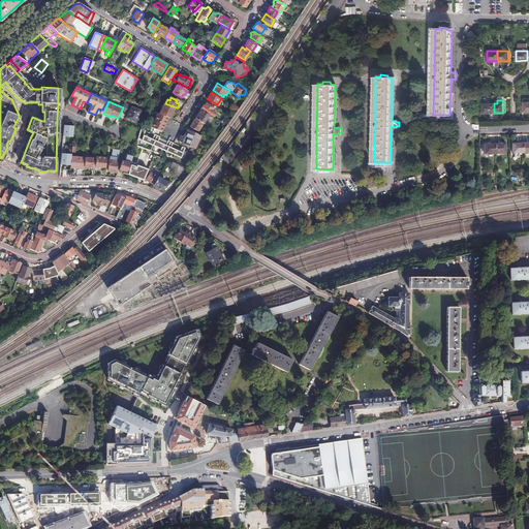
[(198,102),(196,105),(213,117),(216,113),(212,110),(214,107),(205,102),(204,104),(198,102)]
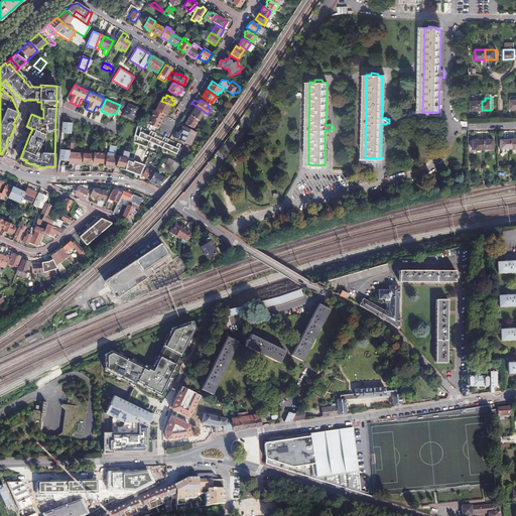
[(122,101),(120,105),(119,107),(126,110),(124,115),(133,119),(138,108),(122,101)]
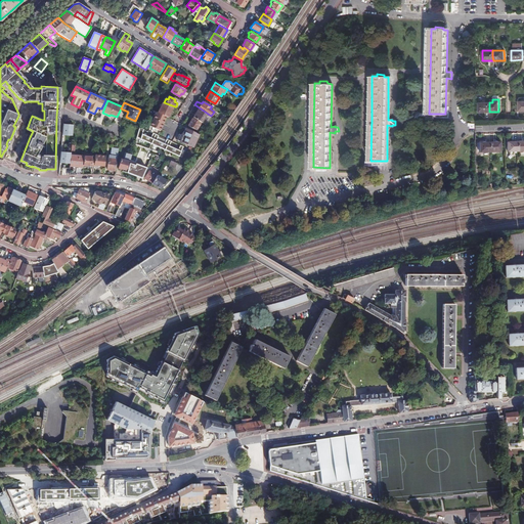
[(173,107),(163,102),(162,105),(160,104),(159,106),(161,107),(158,113),(166,116),(168,117),(173,107)]
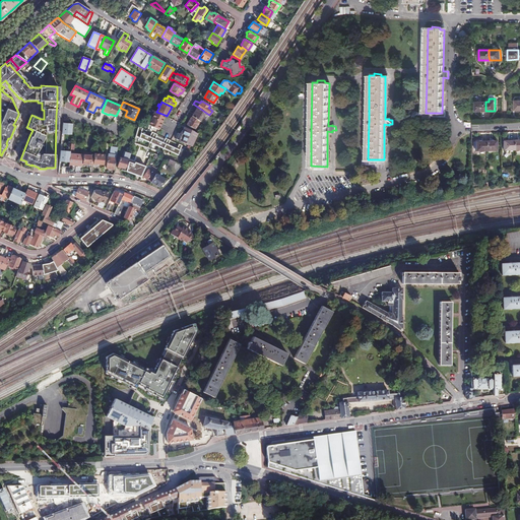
[(475,111),(485,111),(485,102),(475,103),(475,111)]
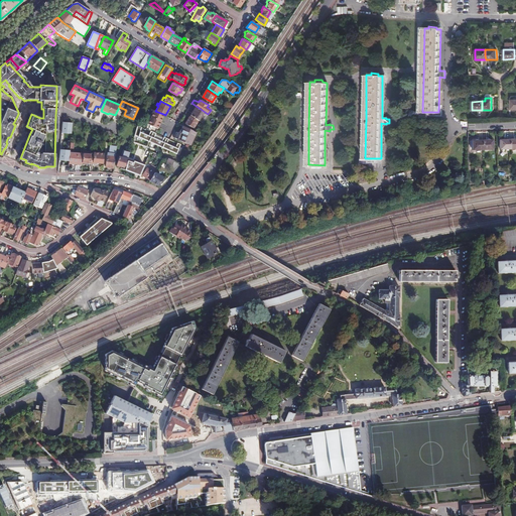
[(196,107),(190,115),(199,120),(204,112),(196,107)]
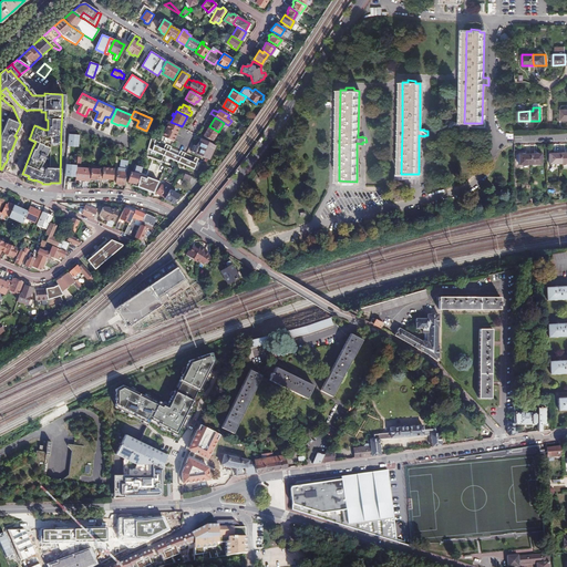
[(171,122),(169,121),(162,136),(173,141),(179,125),(171,122)]
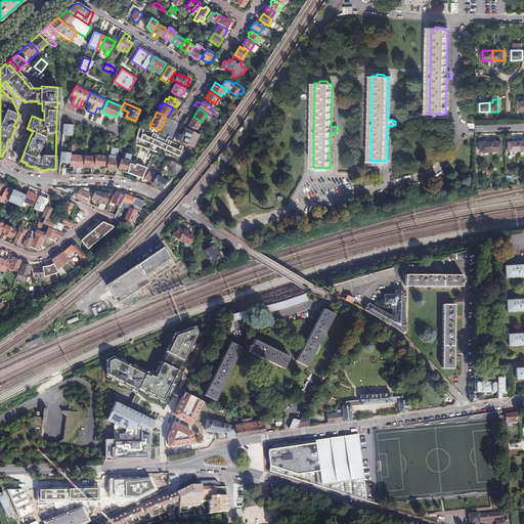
[(218,121),(221,123),(227,115),(225,113),(218,121)]
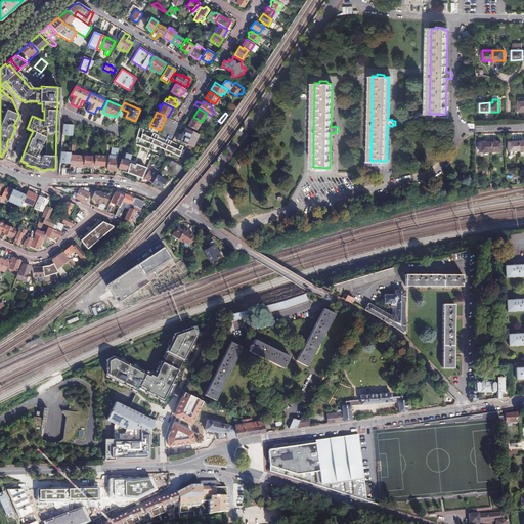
[(187,125),(195,130),(200,123),(193,119),(192,122),(190,120),(187,125)]
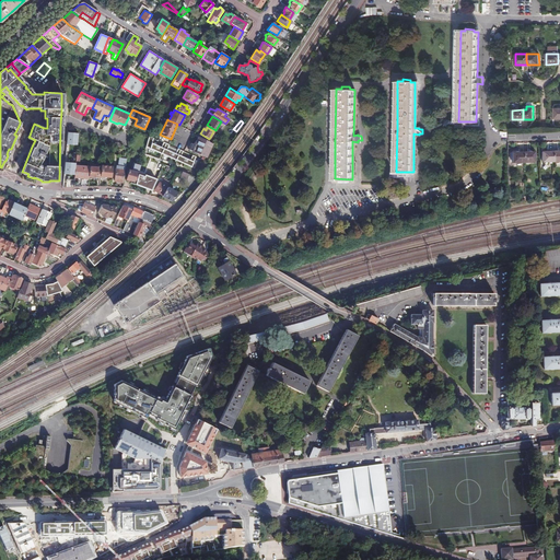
[(80,133),(69,132),(68,143),(78,144),(80,133)]
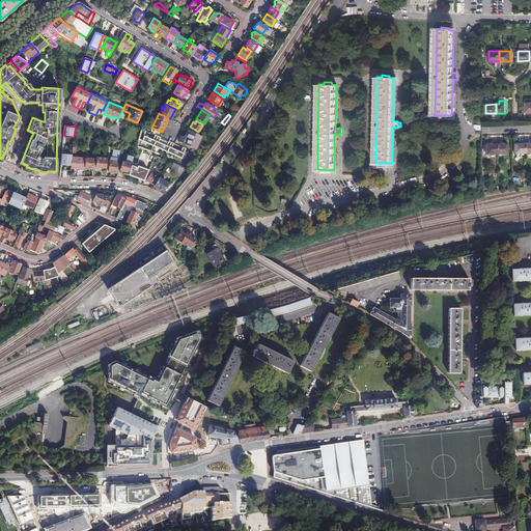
[(145,131),(142,129),(139,139),(182,158),(186,148),(183,146),(180,151),(171,147),(173,142),(168,140),(166,145),(159,142),(161,137),(155,135),(152,139),(143,135),(145,131)]
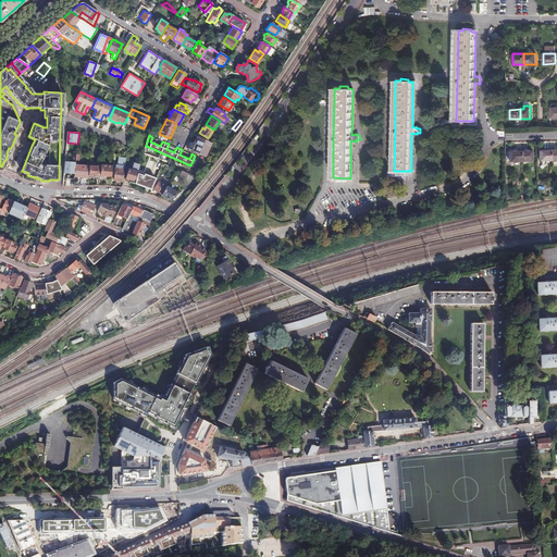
[(211,143),(197,136),(194,145),(190,143),(188,148),(205,156),(211,143)]
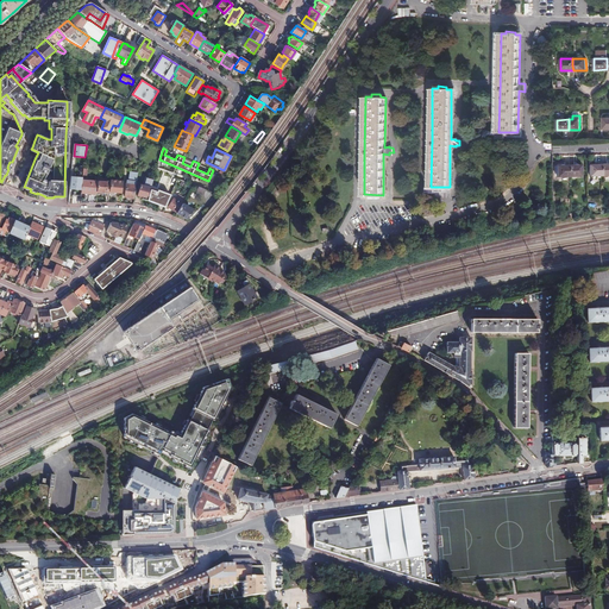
[(570,165),(570,176),(582,175),(582,164),(570,165)]
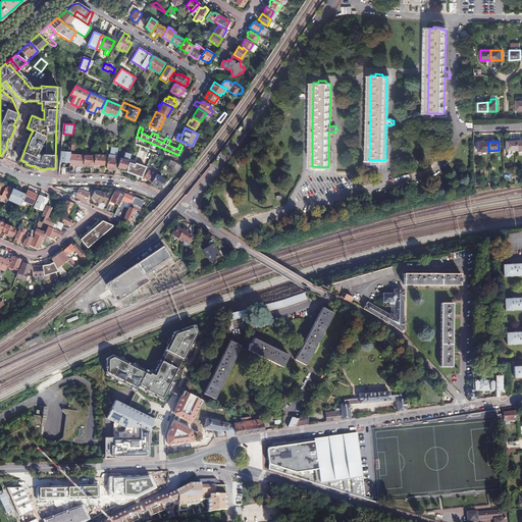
[(506,150),(516,150),(516,141),(506,141),(506,150)]
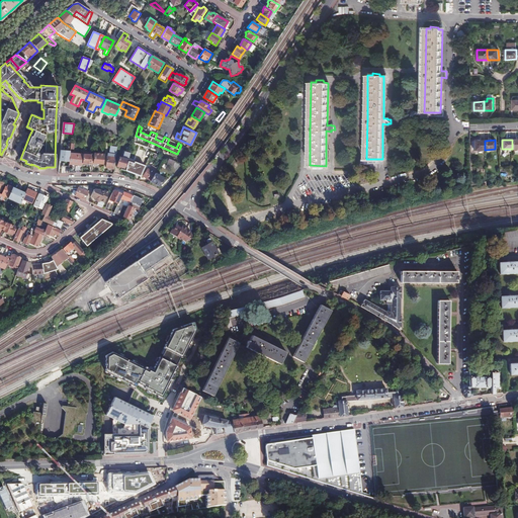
[(475,150),(485,150),(485,141),(475,141),(475,150)]
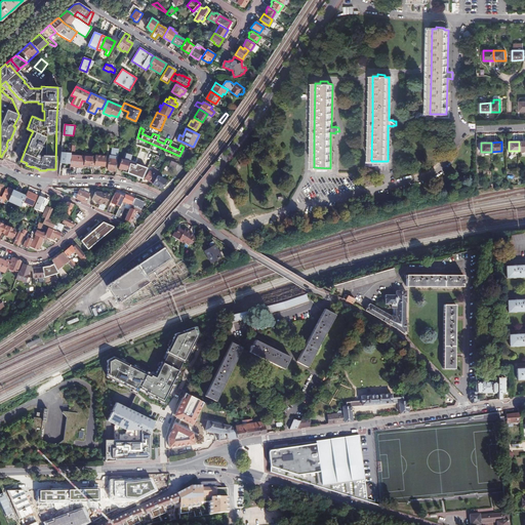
[(108,170),(115,170),(119,150),(113,149),(112,154),(110,154),(108,170)]
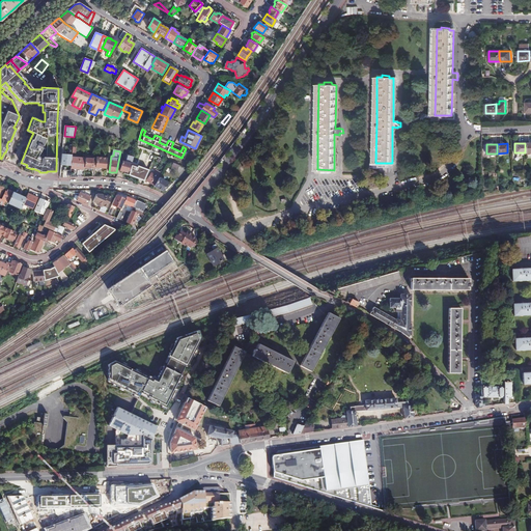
[(73,155),(62,154),(60,164),(72,165),(72,162),(72,157),(73,155)]
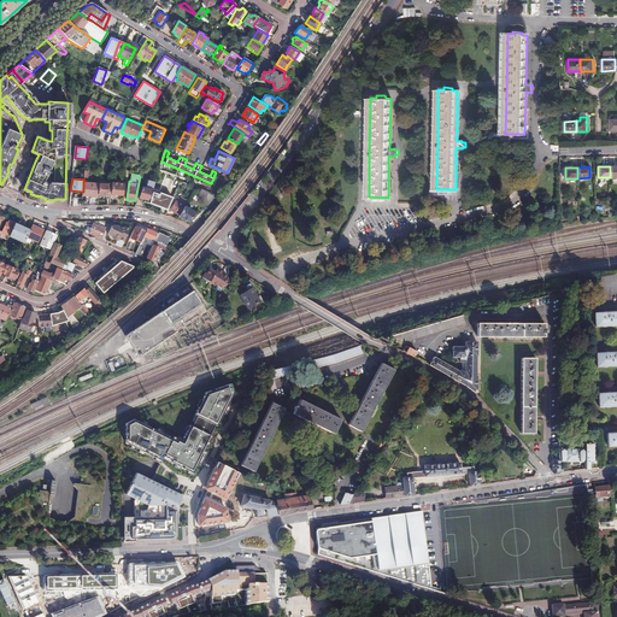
[(99,183),(99,189),(99,194),(111,195),(112,184),(109,184),(109,181),(100,181),(99,183)]
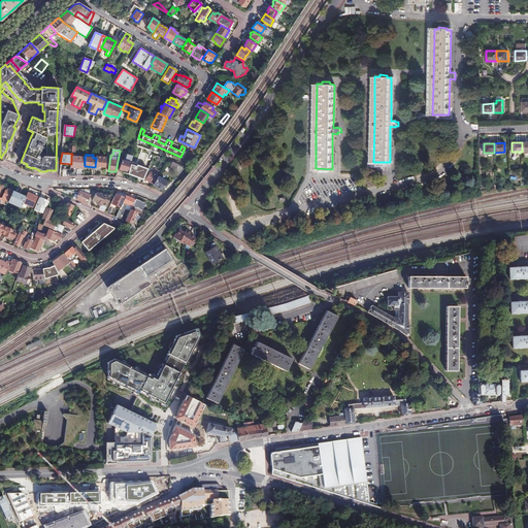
[(123,172),(128,174),(131,164),(133,156),(128,155),(126,161),(123,160),(120,169),(123,171),(123,172)]
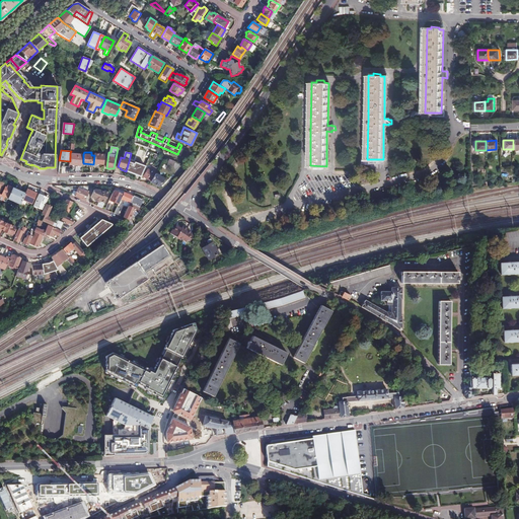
[(70,153),(70,158),(70,161),(69,164),(72,164),(72,168),(82,168),(82,165),(83,163),(83,159),(83,154),(70,153)]
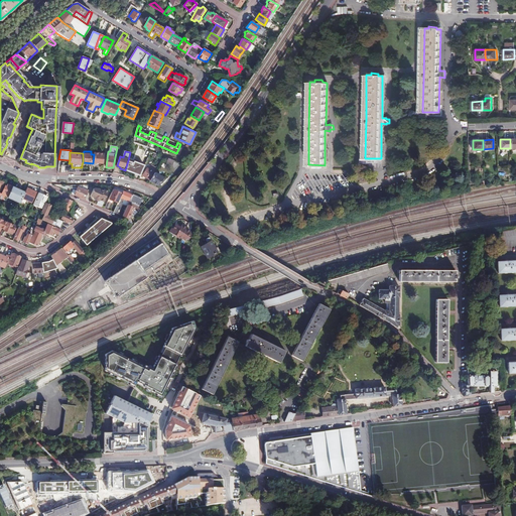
[(94,154),(93,163),(94,162),(103,163),(104,153),(94,152),(94,154)]
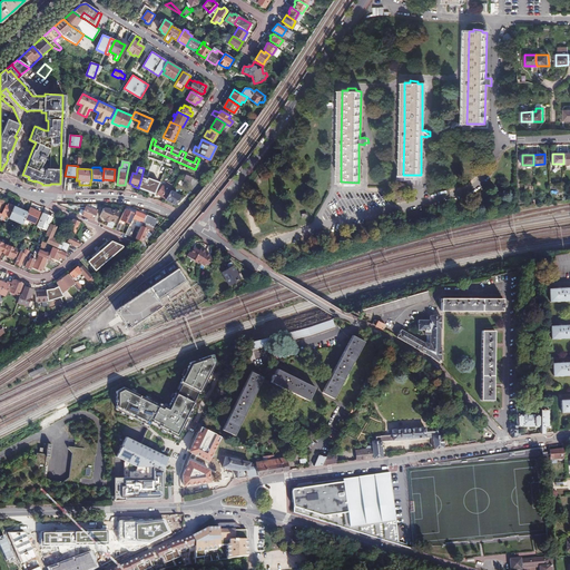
[(155,194),(160,184),(141,177),(138,188),(155,194)]
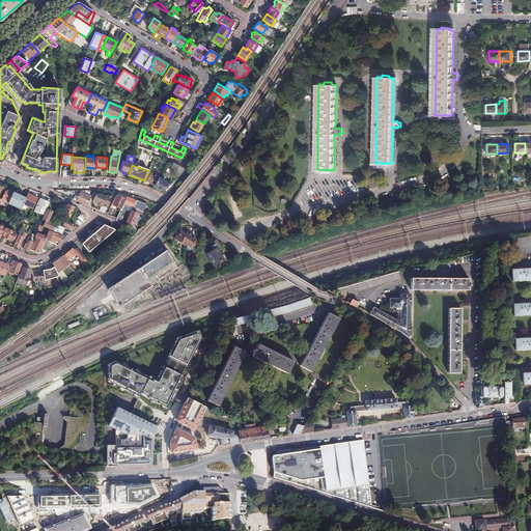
[(155,185),(160,177),(162,173),(157,170),(155,173),(151,172),(147,179),(155,185)]
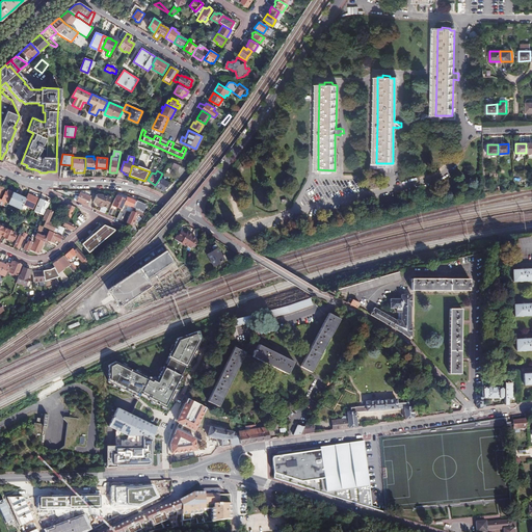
[(155,186),(162,191),(166,186),(167,186),(169,184),(168,183),(160,178),(155,185),(155,186)]
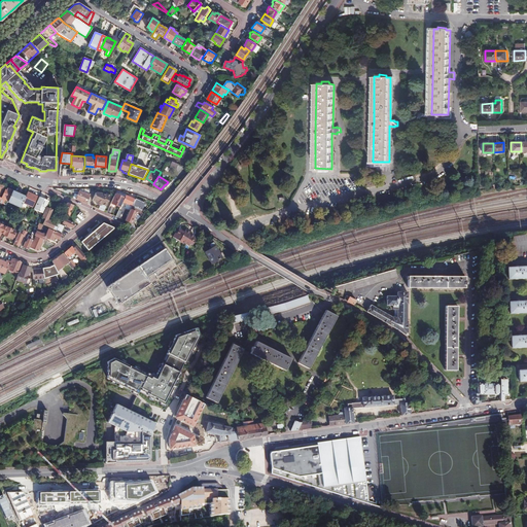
[(8,201),(12,190),(7,188),(6,190),(5,190),(2,198),(3,199),(2,201),(5,202),(5,200),(8,201)]
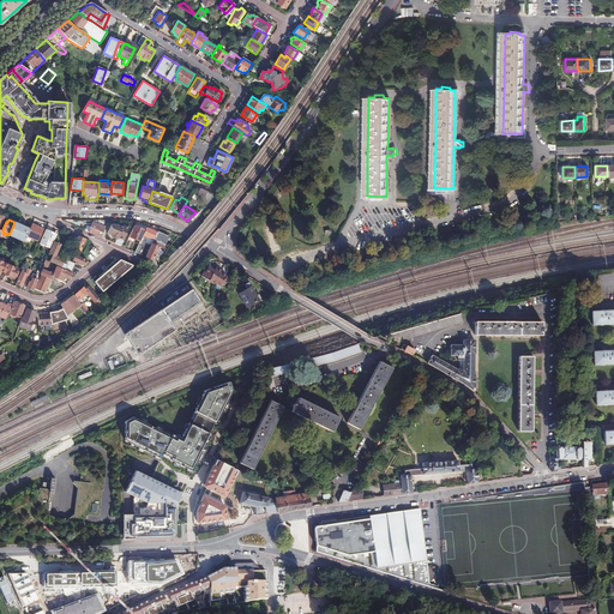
[(26,236),(30,229),(14,222),(10,234),(10,236),(24,242),(26,236)]
